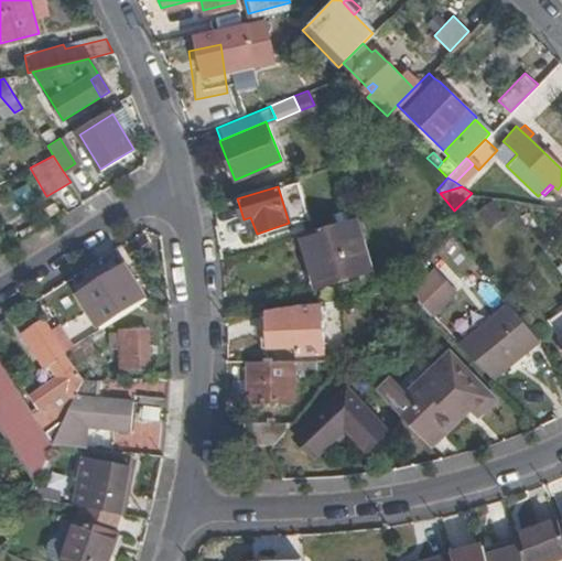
[(367,271),(353,219),(301,235),(304,241),(305,241),(311,257),(314,261),(313,265),(315,266),(322,286),(367,271)]
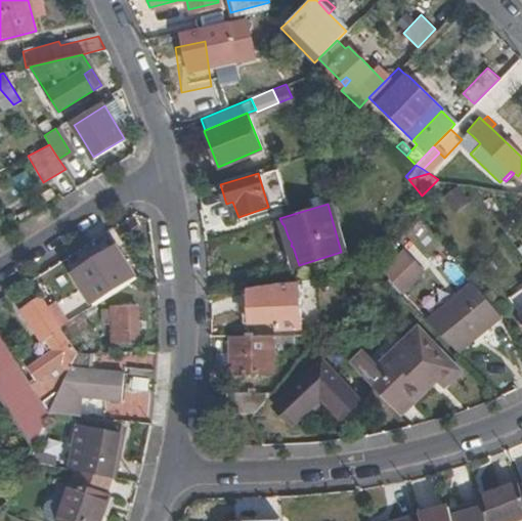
[(115,229),(39,269),(52,294),(76,280),(69,267),(120,240),(115,229)]
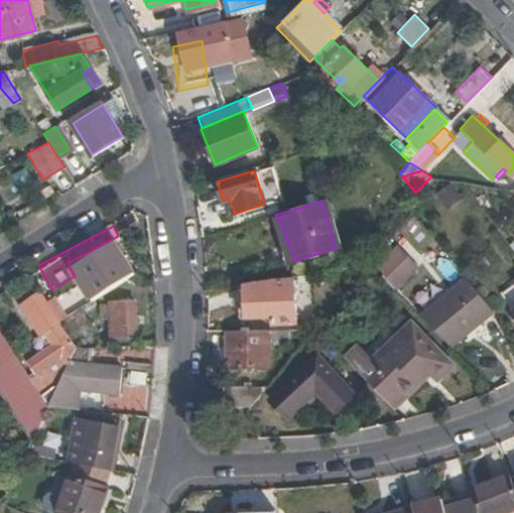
[(93,297),(121,279),(135,270),(116,241),(75,267),(93,297)]
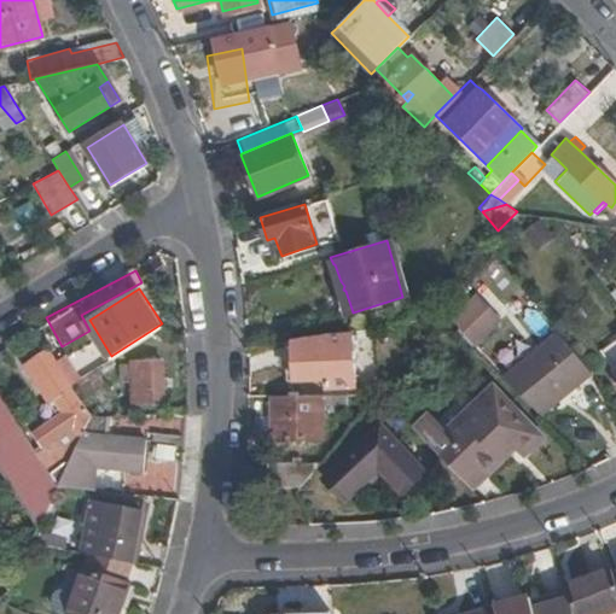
[(451,316),(463,328),(483,309),(471,297),(451,316)]
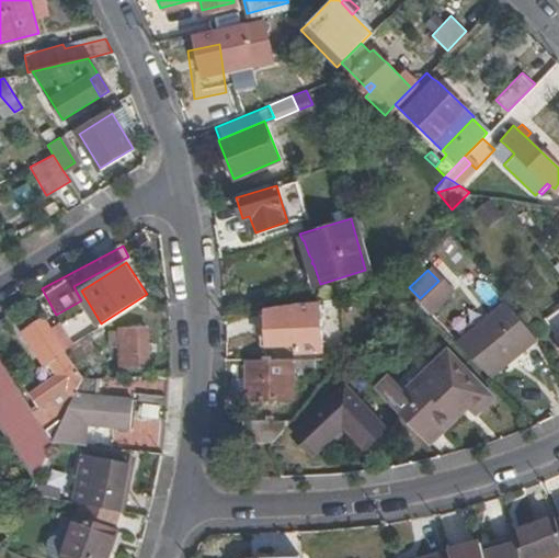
[(443,277),(454,287),(457,283),(447,273),(443,277)]
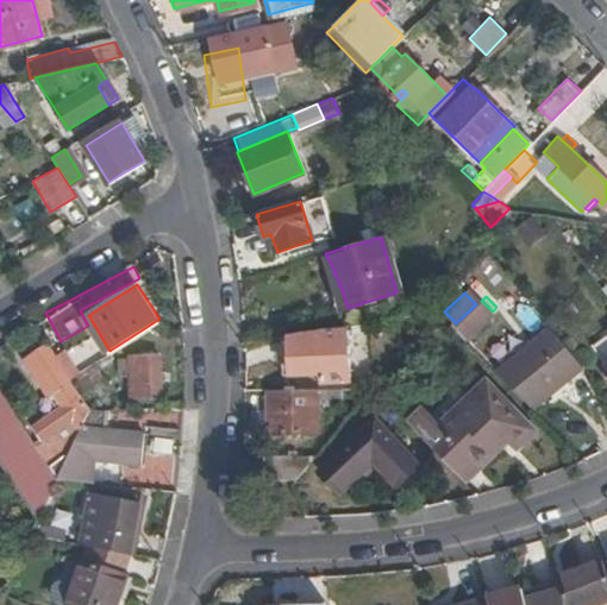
[(467,335),(493,312),(481,301),(476,304),(456,323),(456,325),(467,335)]
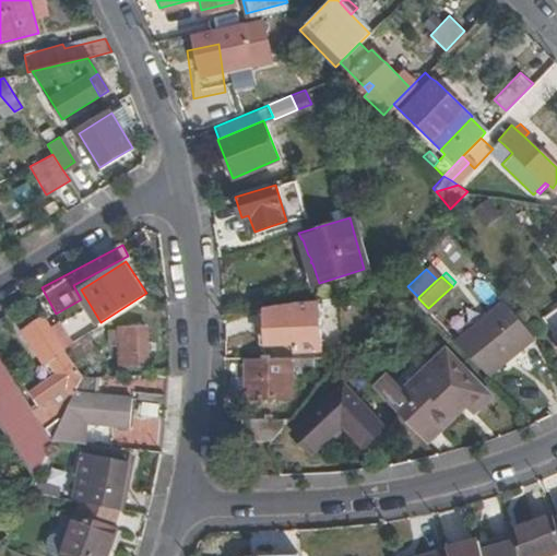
[(504,357),(534,336),(504,298),(481,315),(450,335),(485,370),(498,362),(496,359),(501,355),(504,357)]
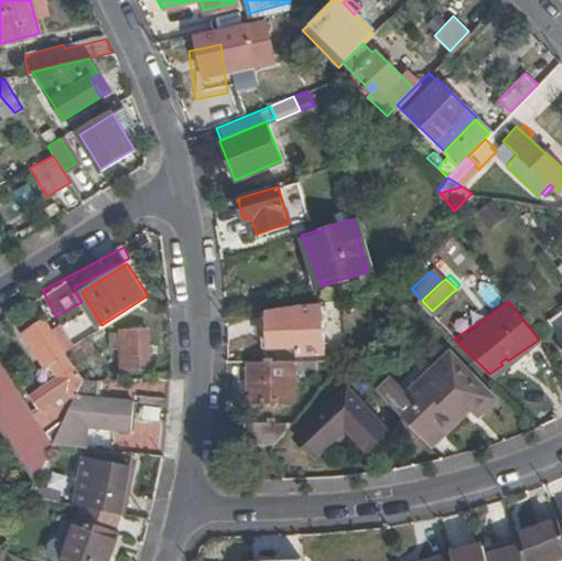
[(321,305),(271,309),(269,309),(270,347),(299,346),(299,353),(323,352),(322,347),(322,335),(321,305)]
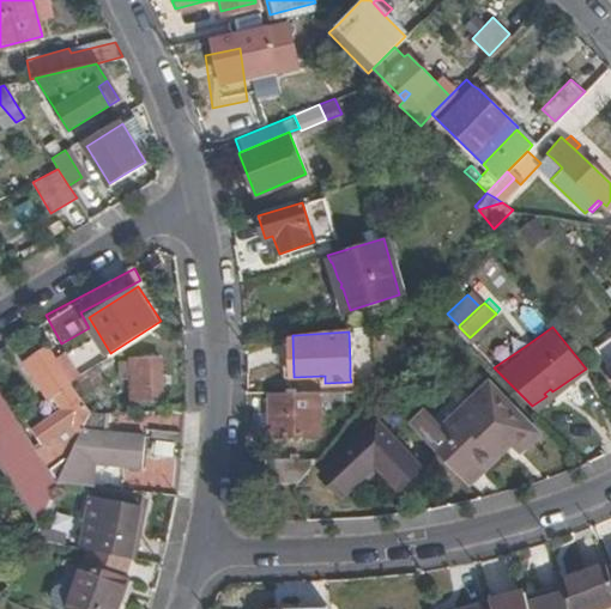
[(292,335),(284,338),(286,377),(294,377),(292,335)]
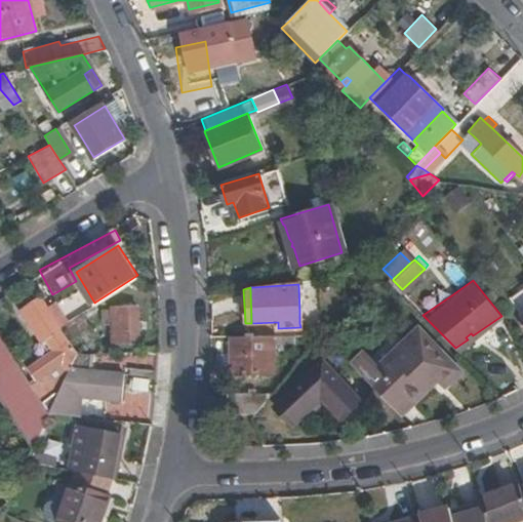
[(378,305),(367,292),(357,300),(370,313),(378,305)]
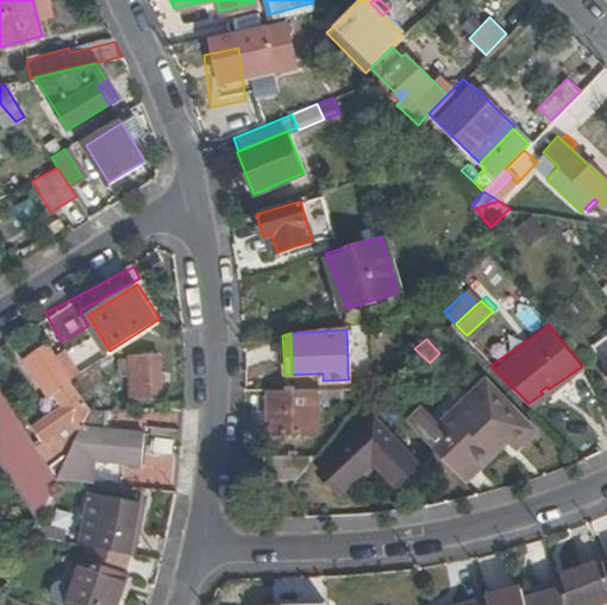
[(62,365),(47,342),(23,358),(47,397),(52,392),(60,404),(30,423),(41,440),(51,434),(61,447),(66,454),(88,408),(69,377),(62,365)]
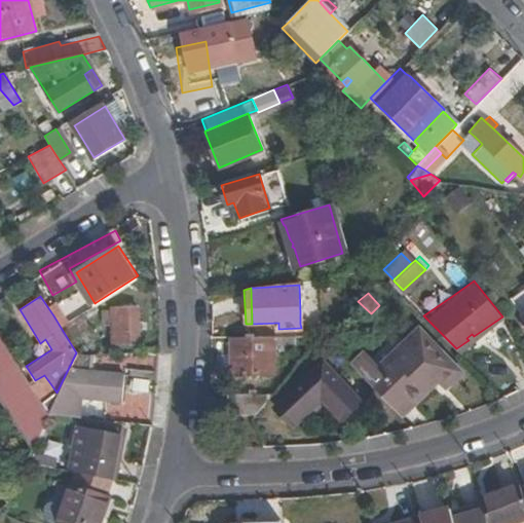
[(111,306),(111,313),(112,323),(112,342),(137,341),(137,305),(111,306)]
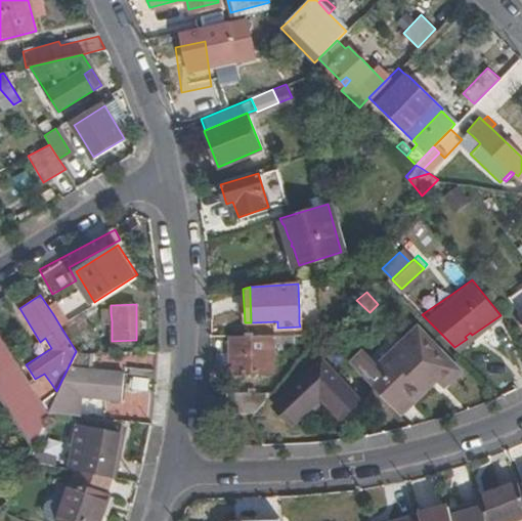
[(59,310),(53,314),(59,324),(67,320),(59,310)]
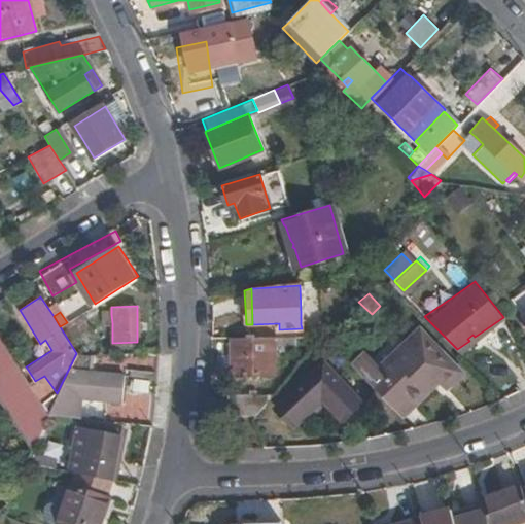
[(112,323),(111,314),(102,314),(102,322),(112,323)]
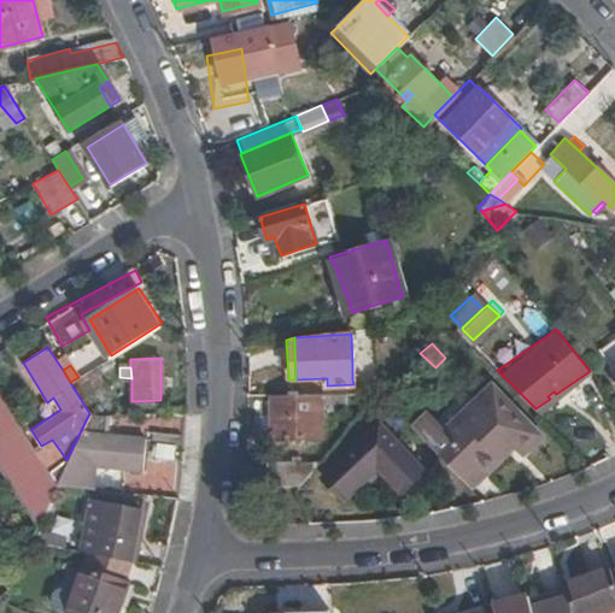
[(105,384),(94,370),(76,381),(86,398),(105,384)]
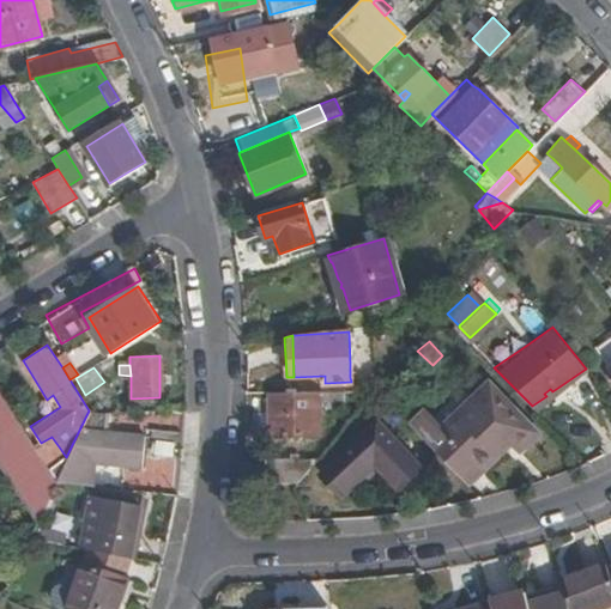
[(413,425),(469,483),(514,442),(521,449),(538,431),(491,382),(443,428),(427,412),(413,425)]
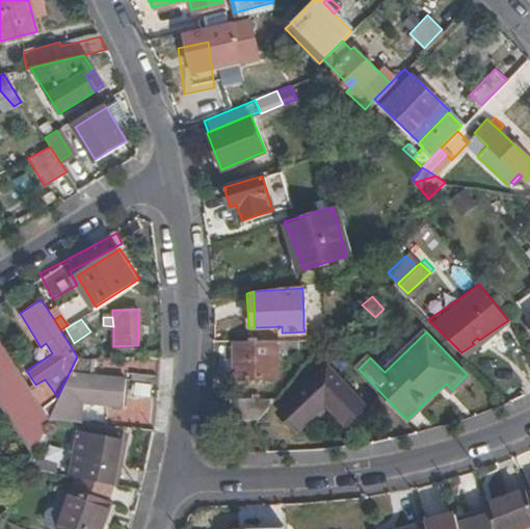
[(295,339),(234,340),(234,358),(233,368),(233,377),(274,377),(275,348),(295,348),(295,339)]
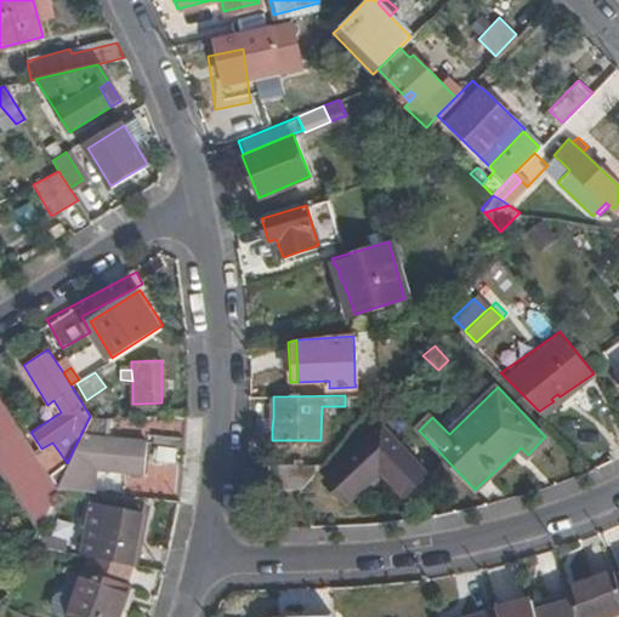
[(35,530),(56,486),(44,468),(0,398),(0,473),(17,500),(35,530)]
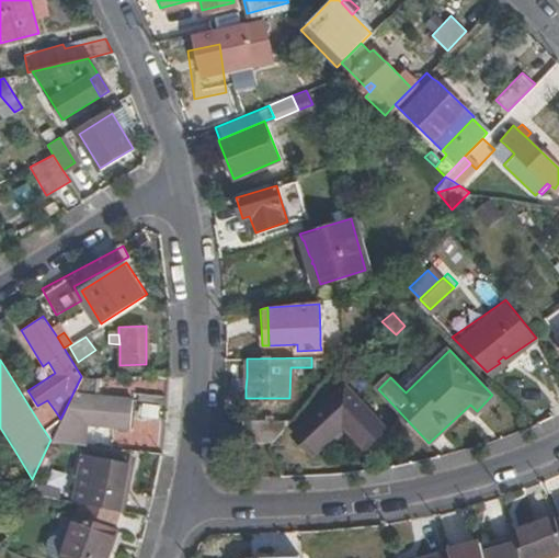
[(50,440),(83,443),(86,421),(128,425),(130,397),(97,393),(98,376),(81,376),(60,419),(50,440)]
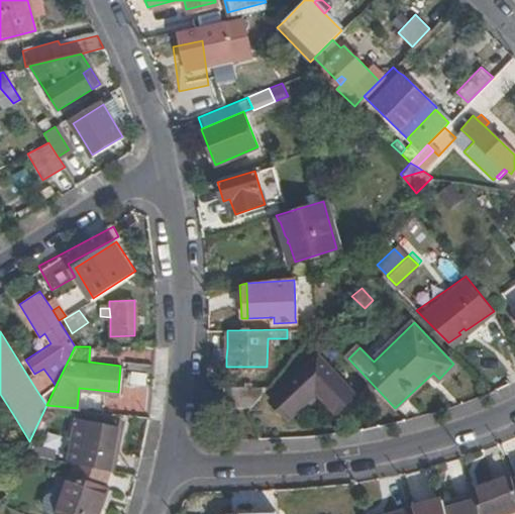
[(226,357),(227,347),(217,347),(216,357),(226,357)]
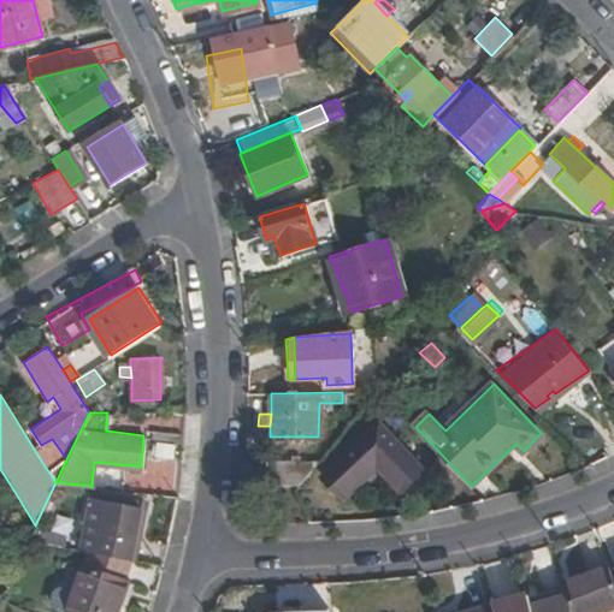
[(376,425),(319,475),(338,495),(376,463),(400,491),(419,473),(376,425)]
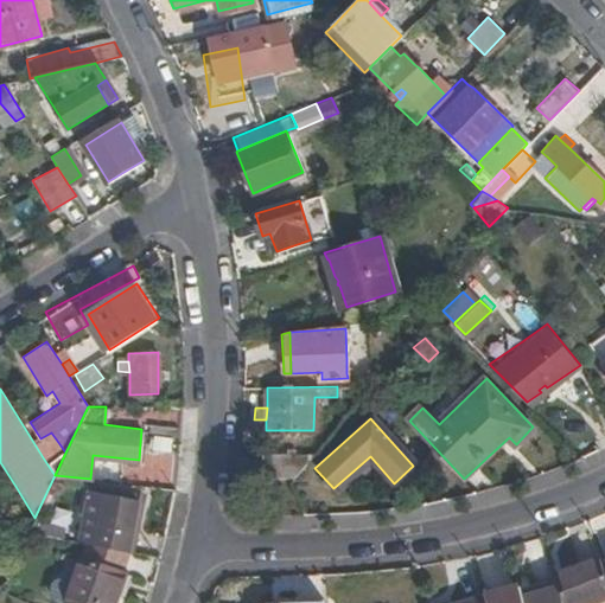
[(43,457),(55,475),(65,453),(61,446),(43,457)]
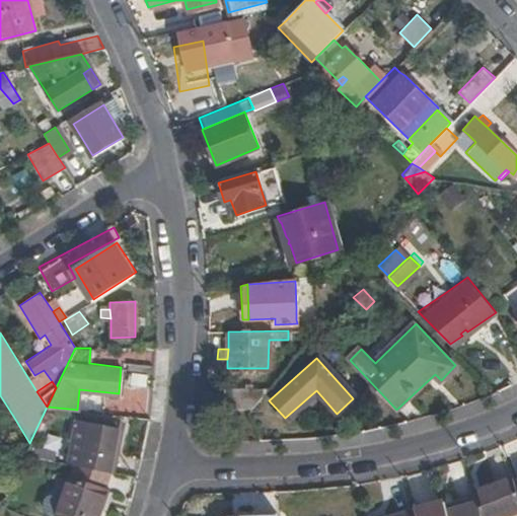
[(223,409),(250,411),(267,389),(225,384),(223,409)]
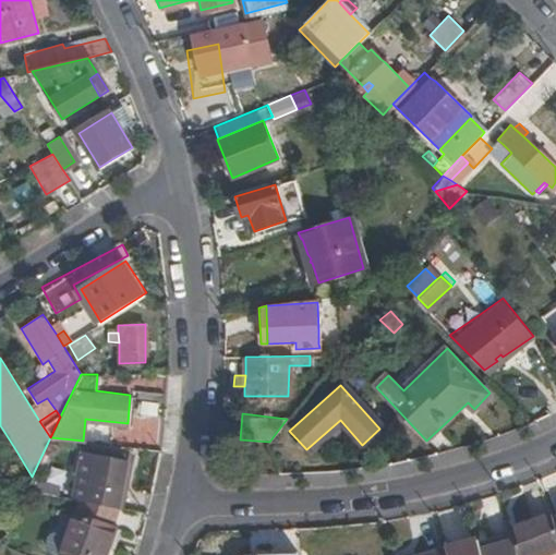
[(72,497),(117,507),(129,454),(101,448),(99,455),(82,451),(72,497)]
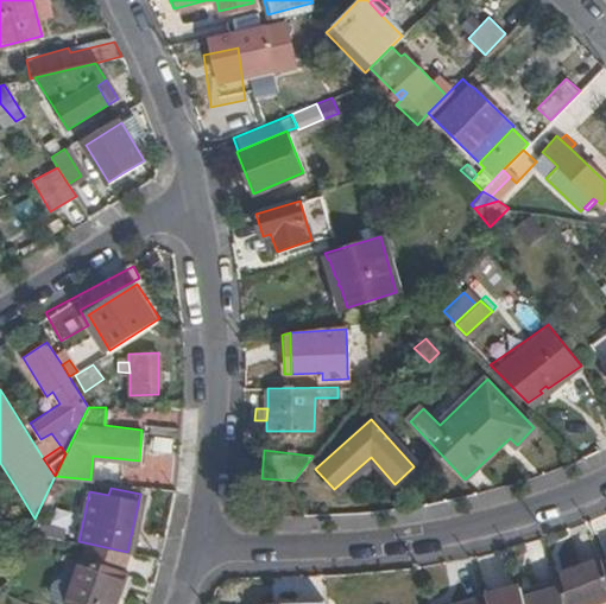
[(29,531),(58,538),(61,527),(33,521),(29,531)]
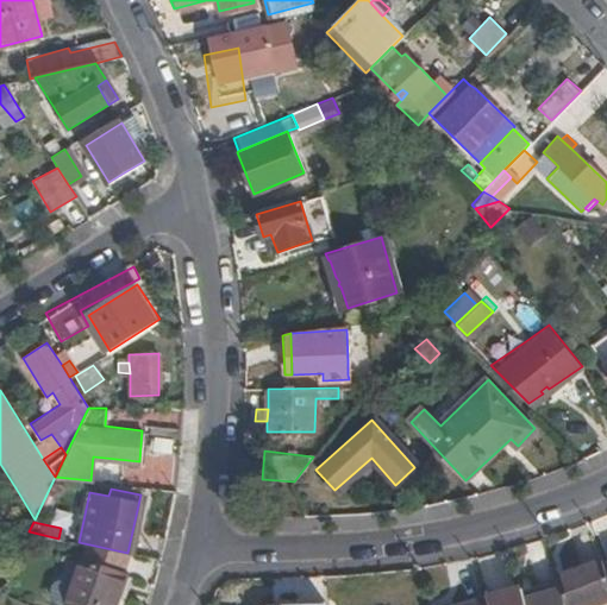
[(66,604),(81,558),(69,553),(61,577),(51,579),(50,586),(51,593),(55,600),(66,604)]
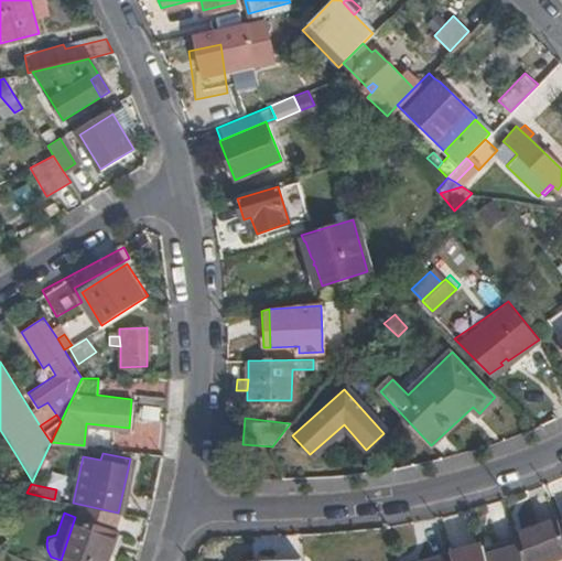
[(115,531),(75,517),(61,560),(104,560),(107,553),(115,531)]
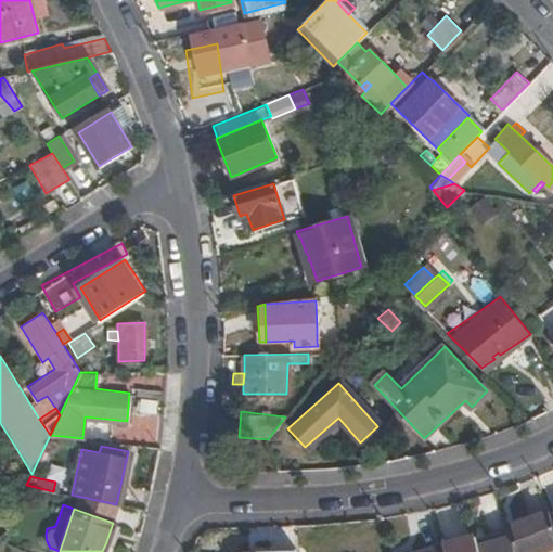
[(548,510),(509,525),(510,531),(516,551),(531,551),(552,544),(552,522),(550,515),(548,510)]
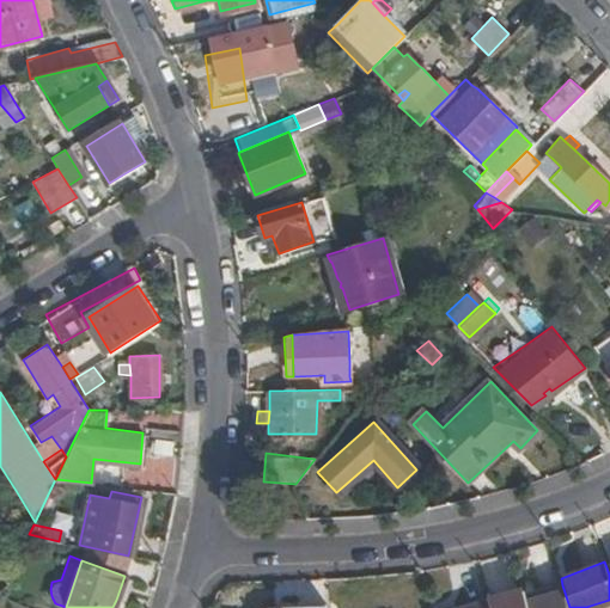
[(272,581),(274,603),(312,600),(310,577),(272,581)]
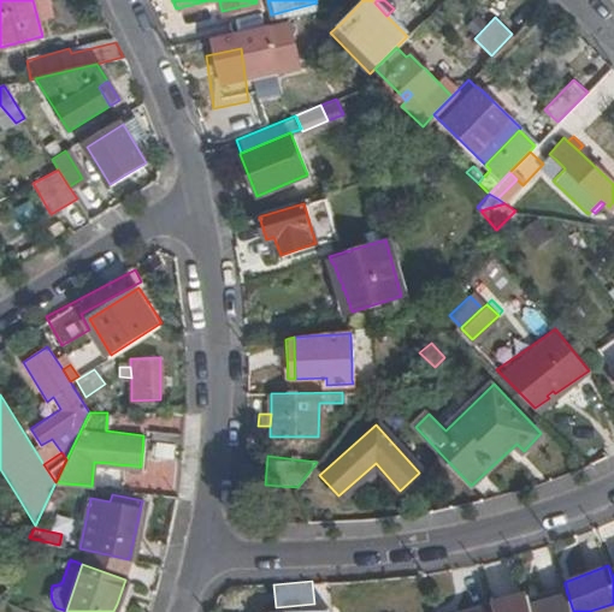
[(533,611),(573,611),(566,589),(531,600),(533,611)]
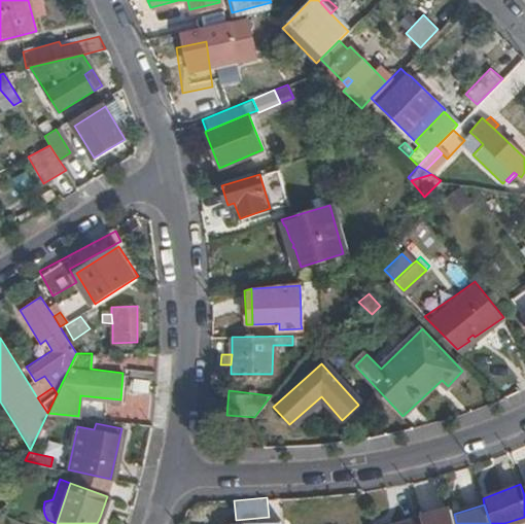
[(436,510),(421,514),(423,520),(438,515),(436,510)]
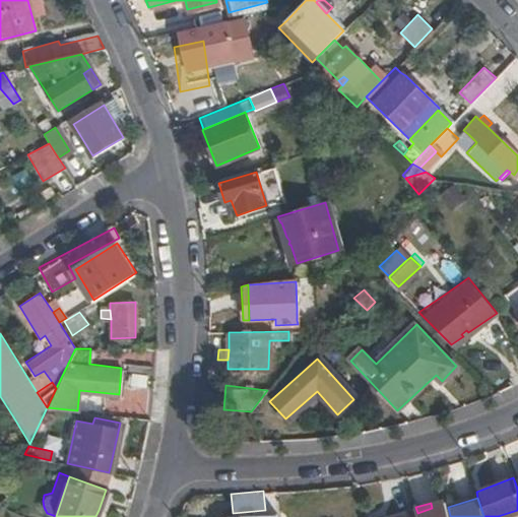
[(418,516),(450,516),(448,507),(447,504),(432,508),(417,513),(418,516)]
